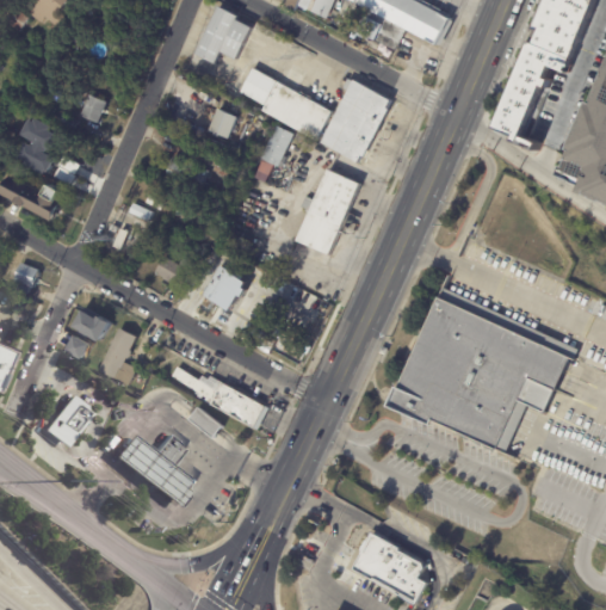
[(29,13),(38,0),(70,0),(53,23),(44,17),(39,23),(29,13)]
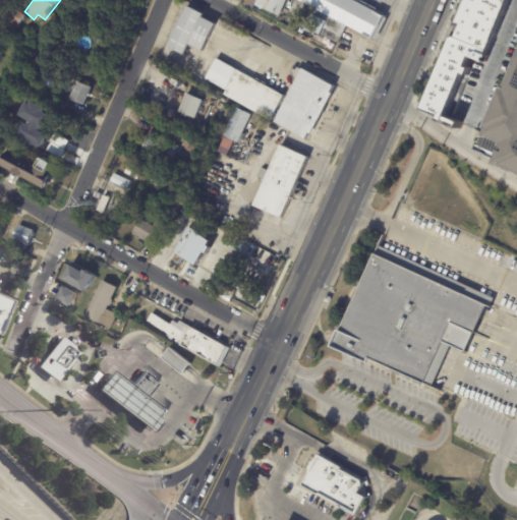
[(354,0),(384,16),(371,40),(344,24),(334,44),(325,40),(323,45),(317,42),(319,38),(297,26),(293,33),(250,10),(239,5),(241,0),(354,0)]
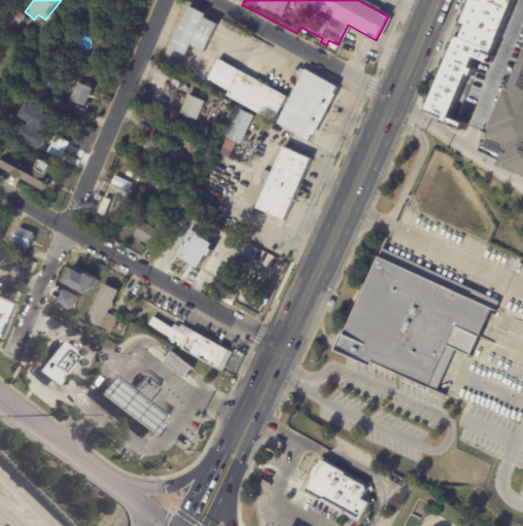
[(424,108),(473,0),(519,0),(464,125),(424,108)]
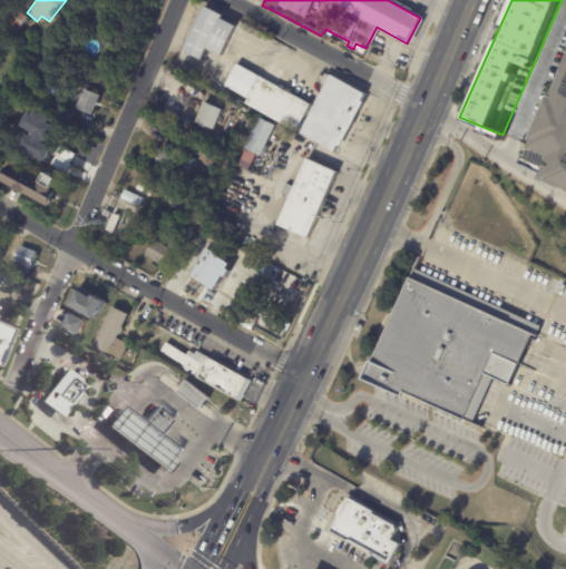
[(6,3),(23,17),(15,29),(0,18),(0,11),(6,3)]
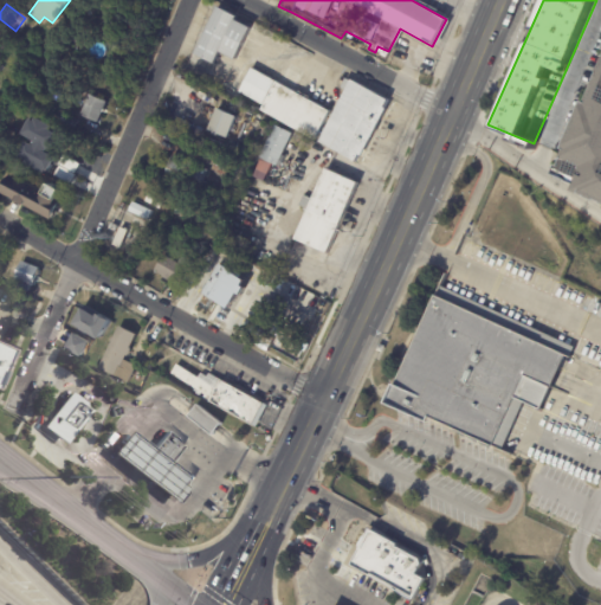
[(193,52),(218,6),(237,17),(236,19),(251,27),(233,58),(219,51),(212,63),(193,52)]
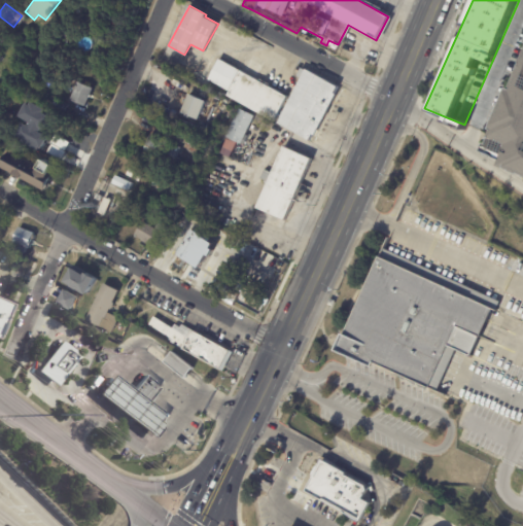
[(522,50),(483,148),(522,173),(522,50)]
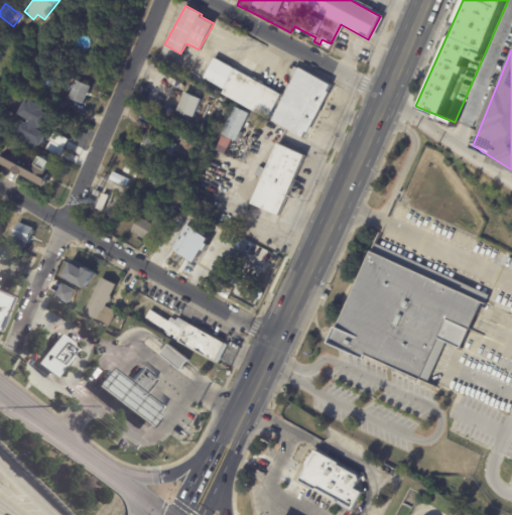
[(279,94),(266,118),(219,93),(221,88),(201,77),(211,56),(279,94)]
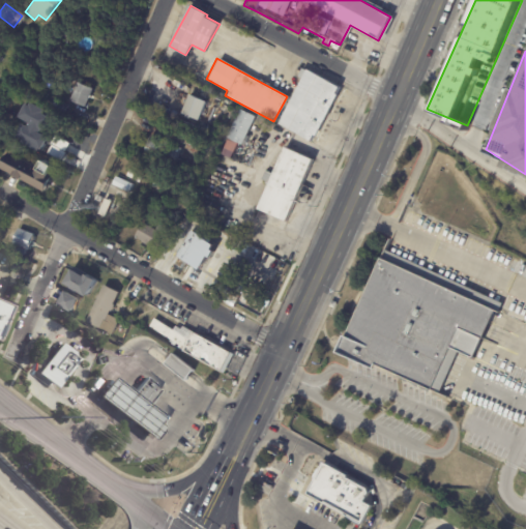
[(276,122),(301,78),(296,76),(300,67),(305,70),(307,68),(339,87),(335,93),(338,94),(315,136),(313,135),(310,141),(276,122)]
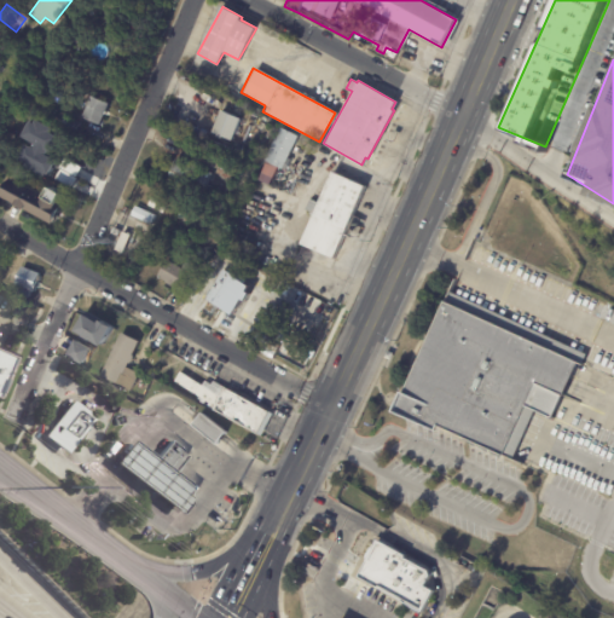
[(104,113),(99,125),(81,117),(90,96),(108,103),(104,113)]
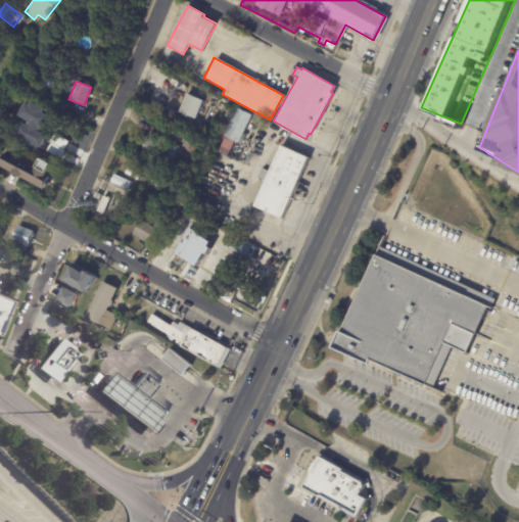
[(179,111),(187,93),(204,100),(196,119),(179,111)]
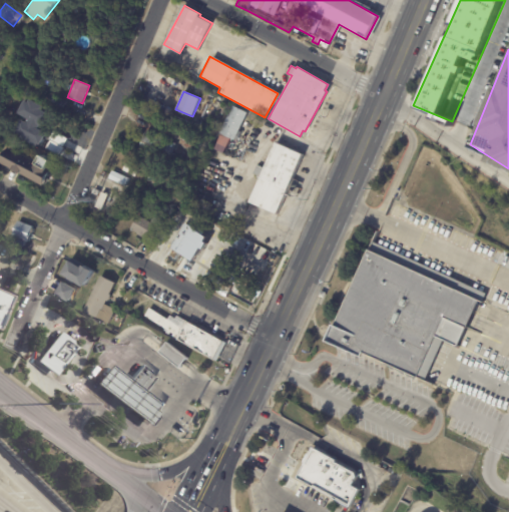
[(38,146),(45,132),(39,129),(49,110),(24,98),(16,114),(21,117),(12,133),(38,146)]
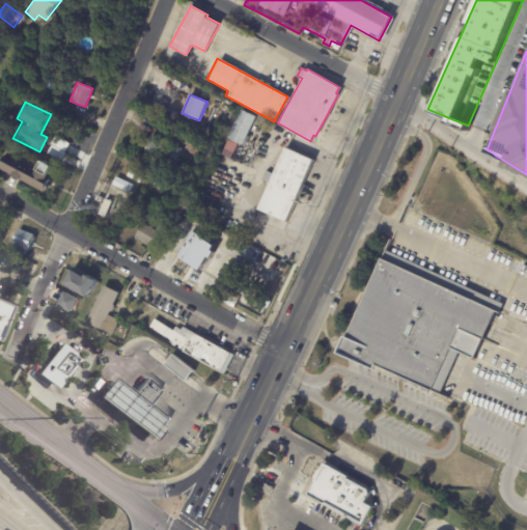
[(253,116),(244,135),(247,136),(242,146),(234,142),(229,152),(219,147),(224,138),(223,137),(238,108),(253,116)]
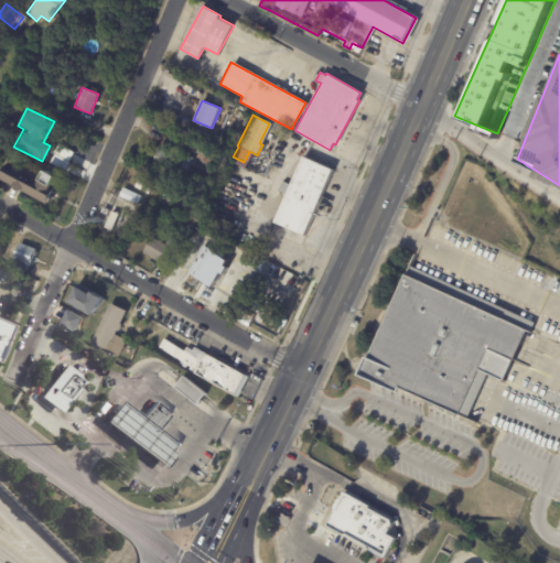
[(71,158),(43,145),(49,131),(79,143),(73,159),(71,158)]
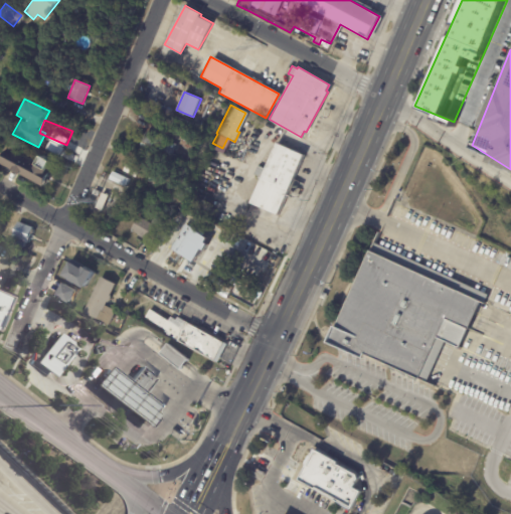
[(145,132),(179,144),(173,158),(140,146),(145,132)]
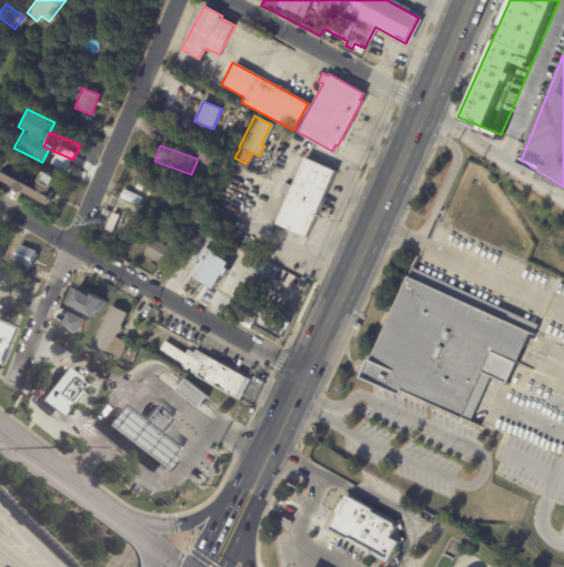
[(202,158),(208,148),(218,154),(212,164),(202,158)]
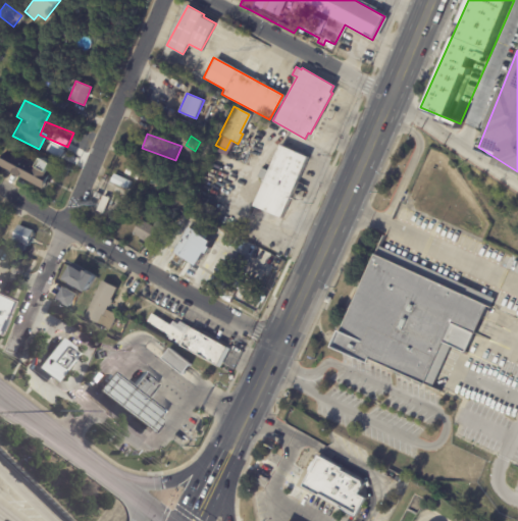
[(253,205),(263,179),(254,175),(258,166),(267,170),(278,144),(307,156),(297,181),(300,183),(295,194),(291,193),(280,217),(253,205)]
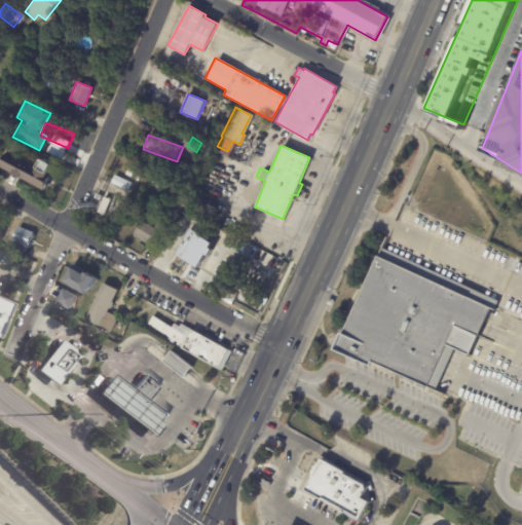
[(237,160),(244,148),(249,150),(244,162),(237,160)]
